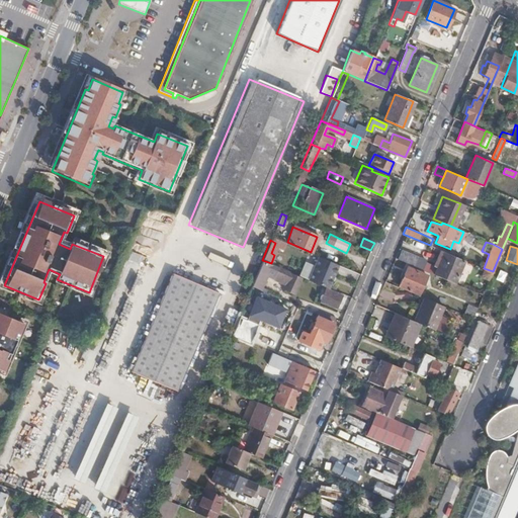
[(400,250),(397,258),(421,268),(424,260),(400,250)]
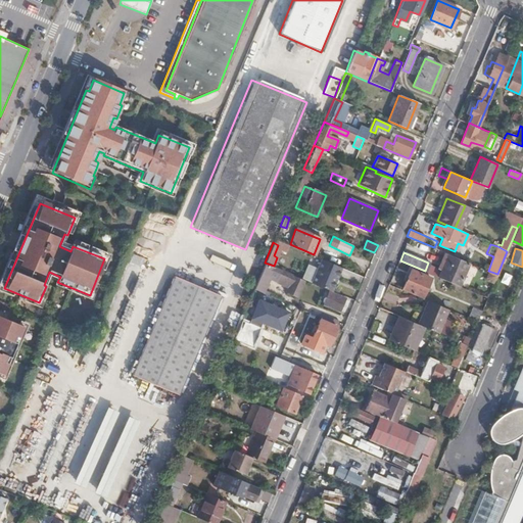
[(436,276),(457,284),(467,262),(446,252),(436,276)]
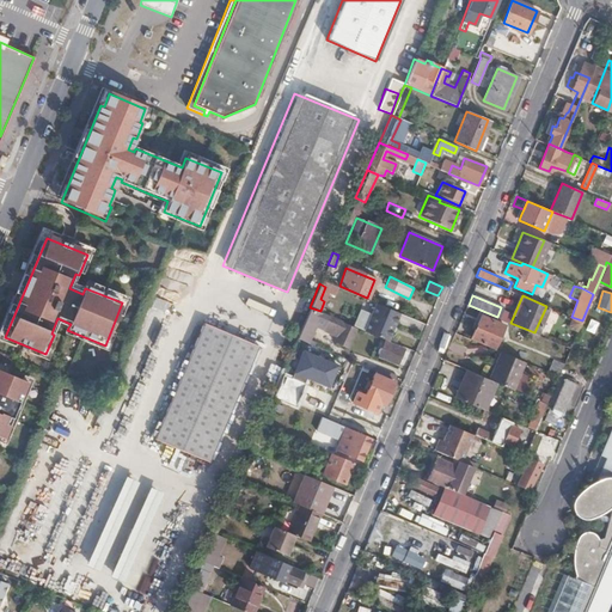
[(402,314),(377,304),(374,312),(397,322),(402,314)]
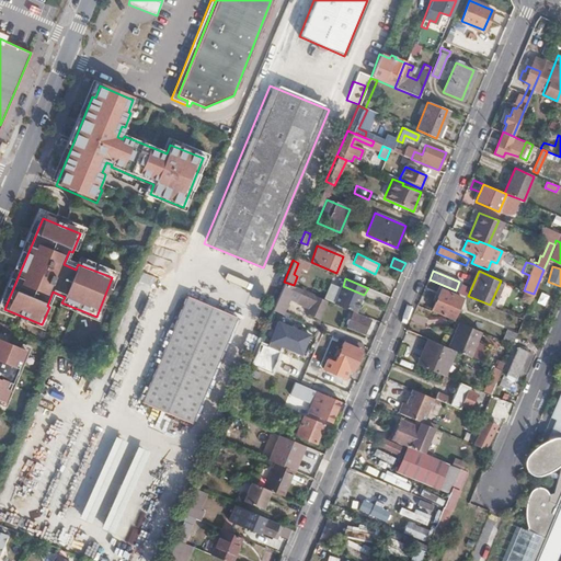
[(284,282),(272,310),(282,315),(289,296),(288,295),(289,292),(298,296),(293,309),(316,319),(324,298),(294,285),(284,282)]
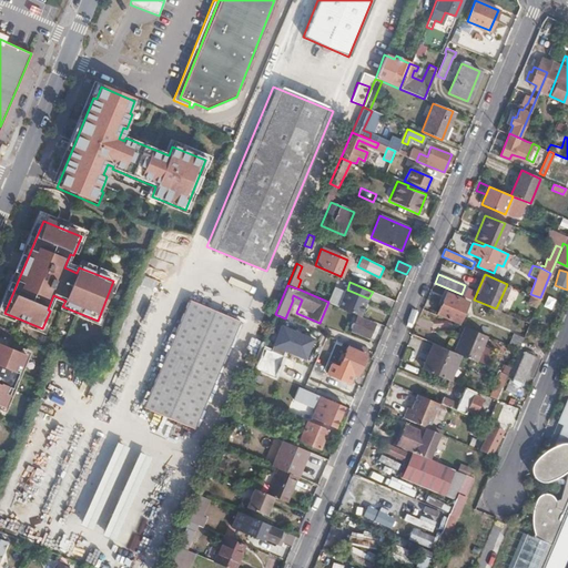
[(368,298),(347,290),(341,307),(357,315),(362,317),(368,298)]
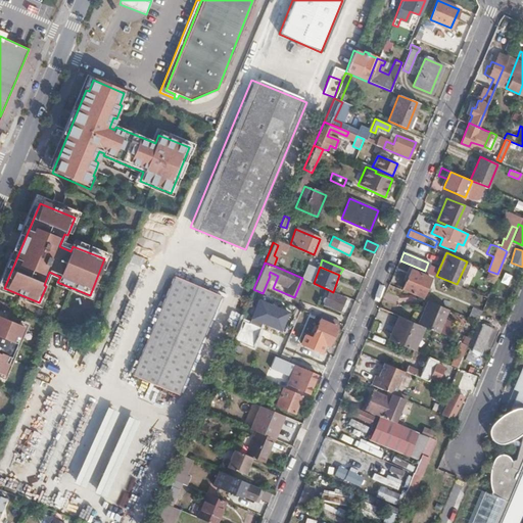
[(410,269),(400,289),(405,291),(421,297),(429,277),(410,269)]
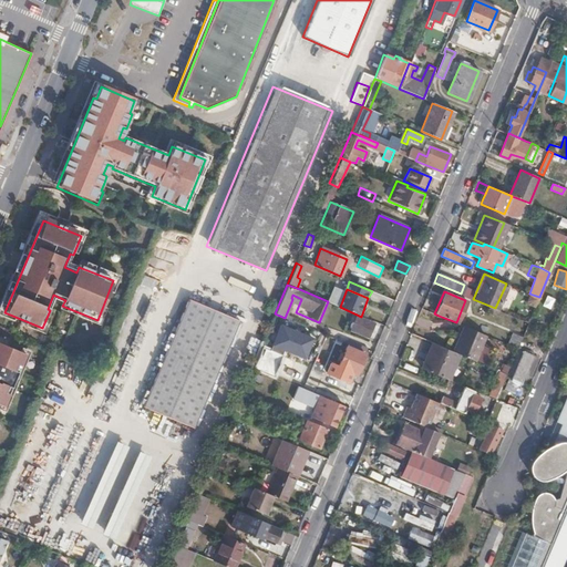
[(142,405),(193,428),(239,320),(188,298),(142,405)]
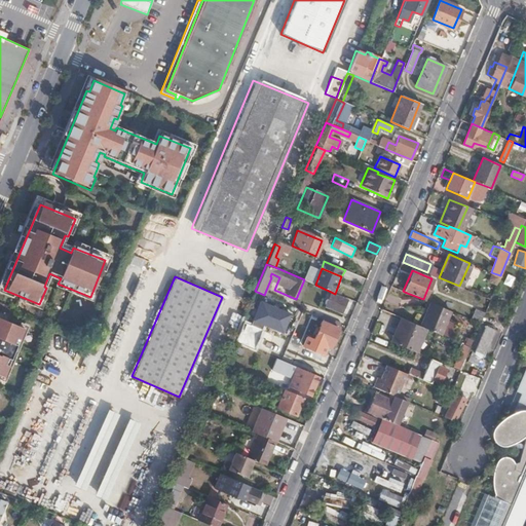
[(344,311),(349,299),(335,294),(331,292),(327,304),(344,311)]
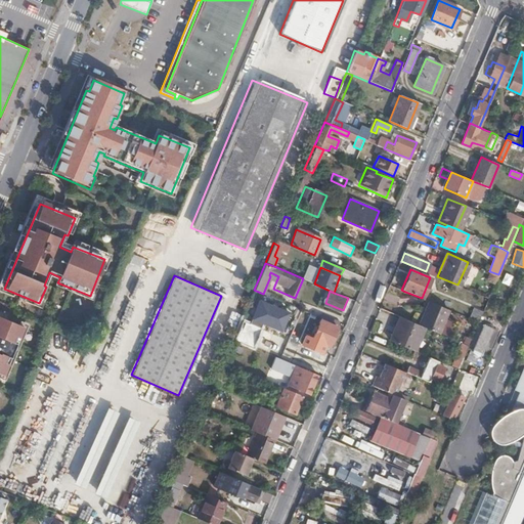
[(260,300),(252,319),(284,332),(291,313),(260,300)]
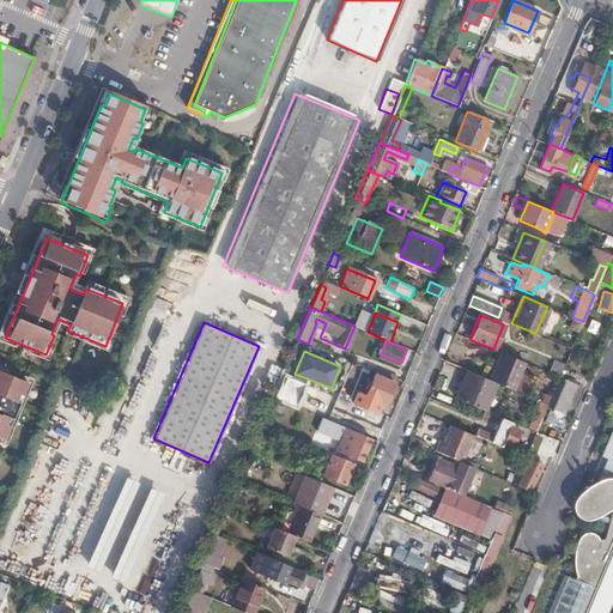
[(498,351),(486,378),(508,388),(520,359),(498,351)]
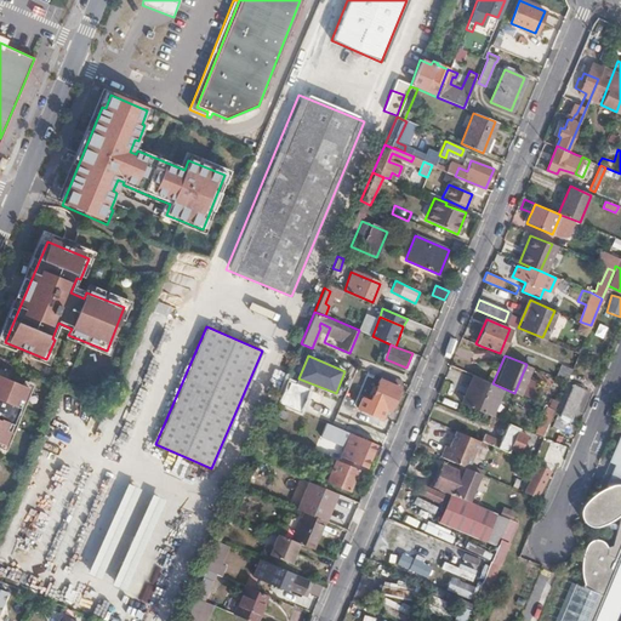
[(559,379),(567,381),(571,369),(564,366),(559,379)]
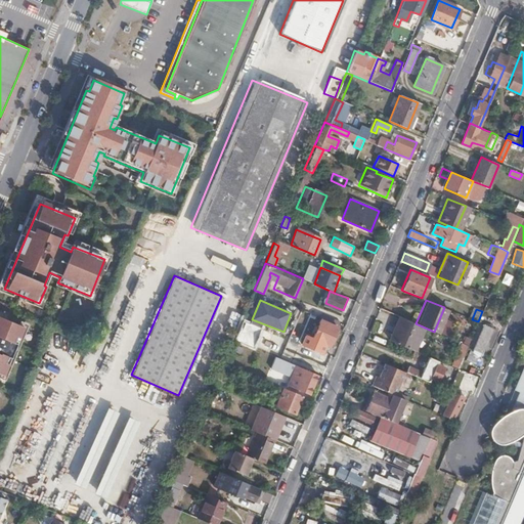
[(338,324),(320,317),(312,340),(304,336),(300,345),(321,354),(324,345),(329,346),(338,324)]
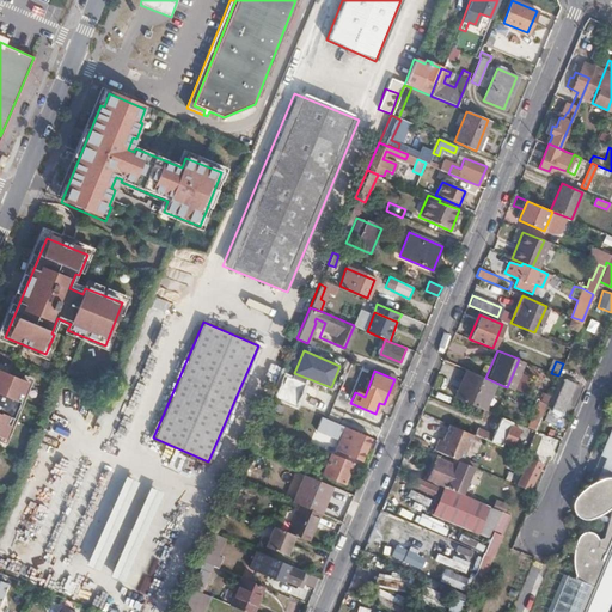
[(454,397),(483,409),(495,381),(484,377),(469,371),(461,387),(458,387),(454,397)]
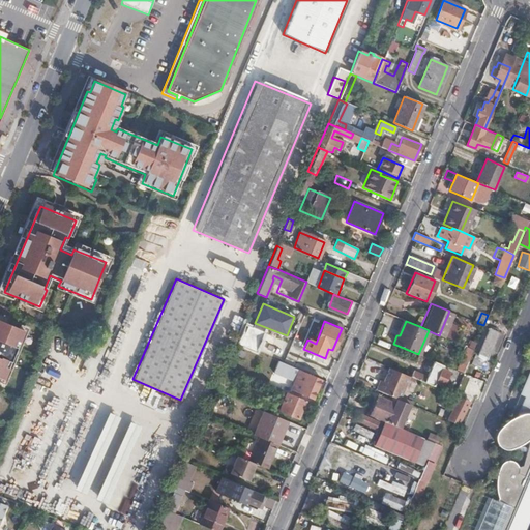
[(0,322),(0,379),(5,381),(25,332),(0,322)]
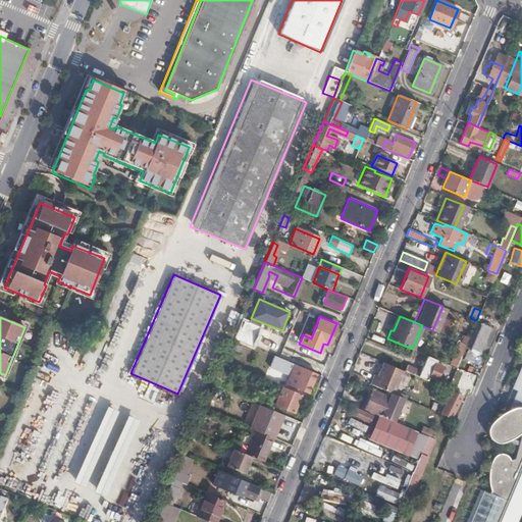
[(241,318),(232,336),(253,346),(260,326),(241,318)]
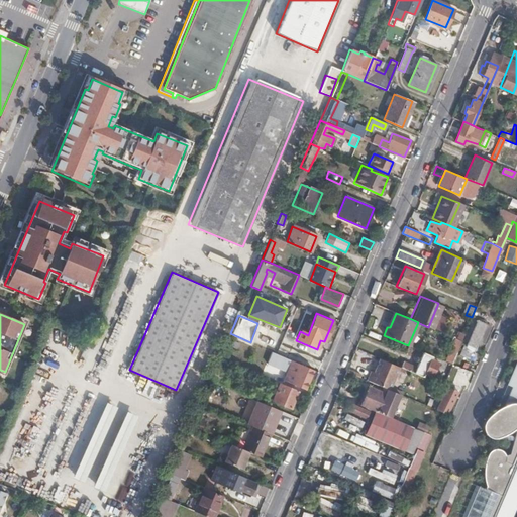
[(476,320),(464,345),(472,348),(475,349),(485,323),(476,320)]
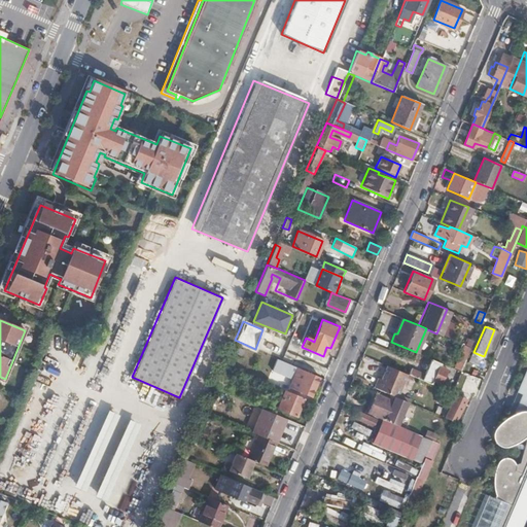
[(464,338),(470,341),(475,330),(468,328),(464,338)]
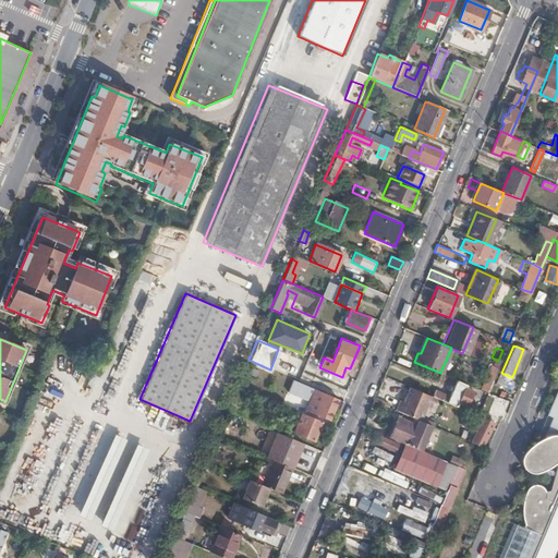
[(487,392),(508,401),(512,389),(505,386),(509,376),(501,373),(496,371),(487,392)]
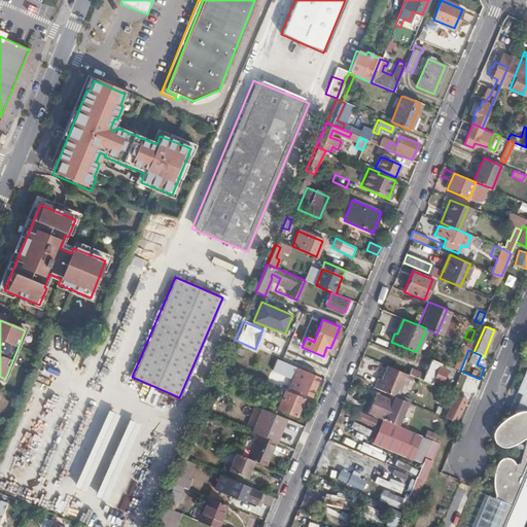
[(437,361),(430,358),(424,374),(410,366),(407,374),(416,378),(428,383),(430,379),(441,383),(447,369),(437,363),(437,361)]
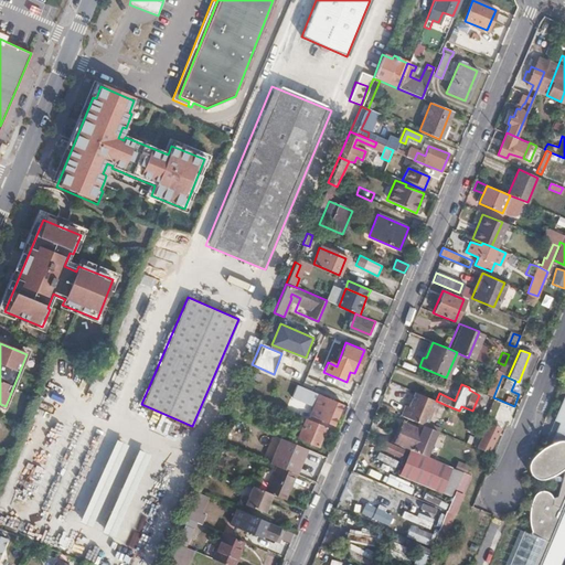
[(342,404),(300,386),(295,398),(329,413),(326,422),(333,425),(342,404)]
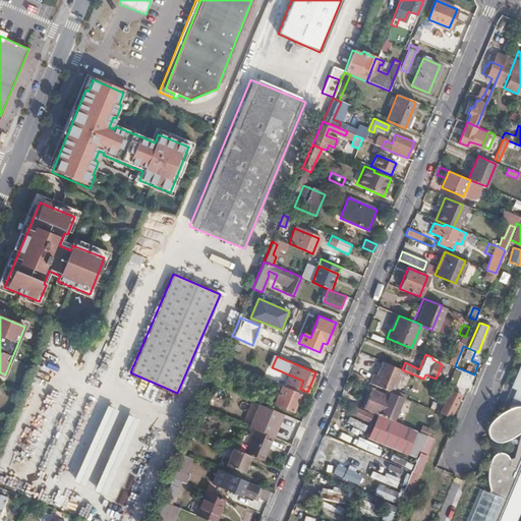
[(486,495),(485,498),(498,502),(489,520),(514,520),(520,506),(520,357),(509,387),(518,390),(512,405),(508,406),(501,411),(493,417),(486,423),(486,431),(488,435),(491,438),(495,439),(500,440),(505,438),(508,435),(512,438),(510,461),(506,462),(504,459),(502,457),(498,456),(495,456),(490,458),(485,469),(483,477),(483,483),(484,488),(486,495)]
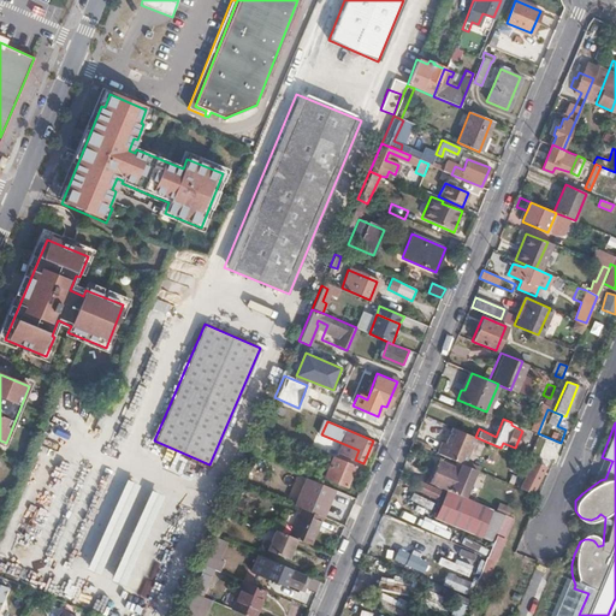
[(436,451),(456,461),(462,463),(474,436),(452,426),(444,442),(439,440),(436,451)]
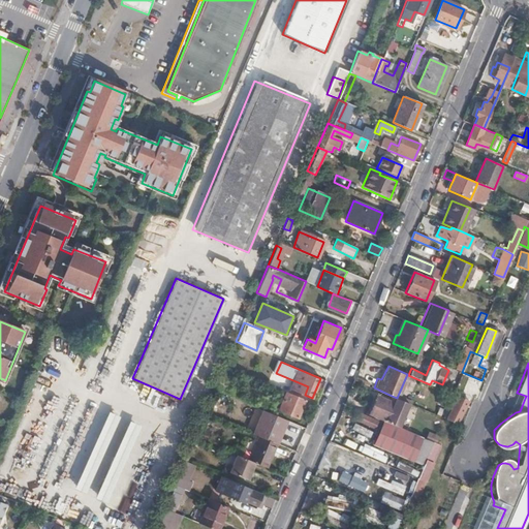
[(474,396),(480,380),(463,373),(457,389),(474,396)]
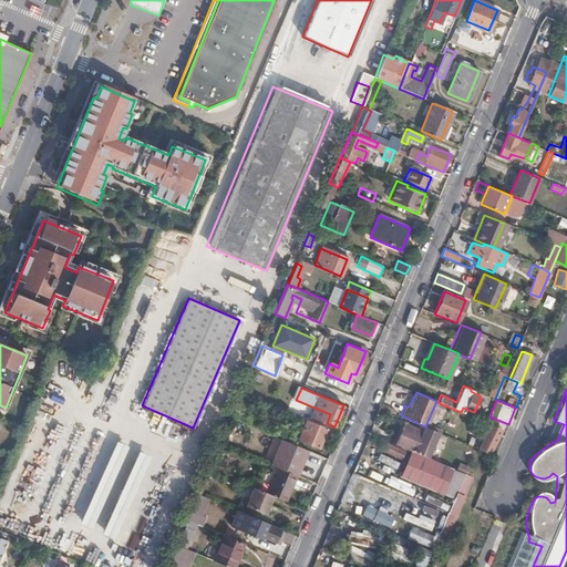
[(461,412),(447,406),(439,428),(452,433),(455,428),(467,433),(465,439),(476,443),(484,424),(473,419),(474,418),(461,412)]
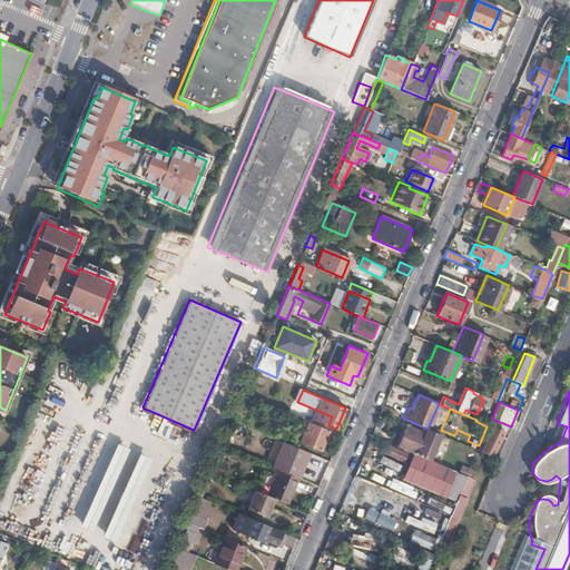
[(234,413),(232,420),(246,425),(249,419),(234,413)]
